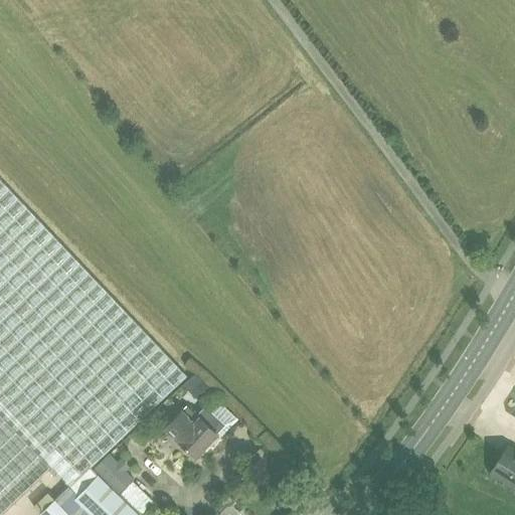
[(0,514),(51,467),(69,487),(55,500),(61,505),(66,511),(70,507),(77,500),(74,498),(98,475),(91,466),(186,376),(0,177),(0,514)]
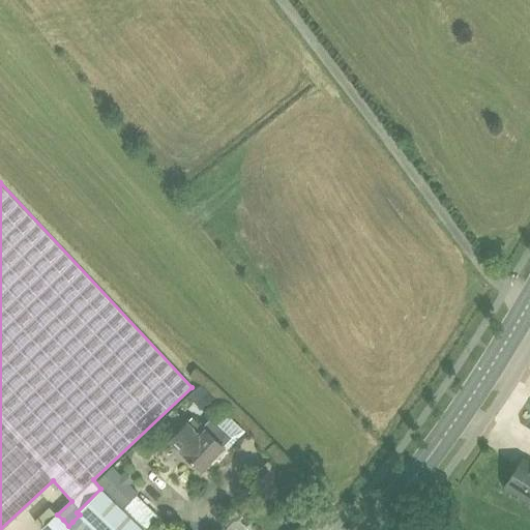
[(193,416),(171,440),(201,468),(223,445),(232,435),(213,418),(204,428),(193,416)]
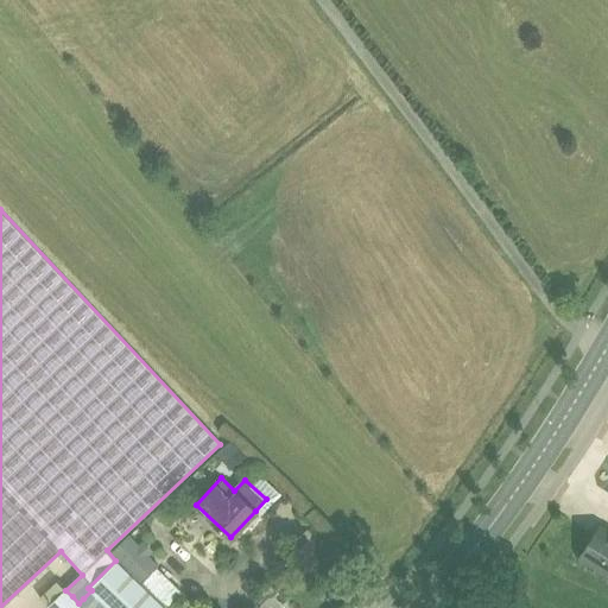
[(607,531),(600,526),(580,558),(607,576),(607,531)]
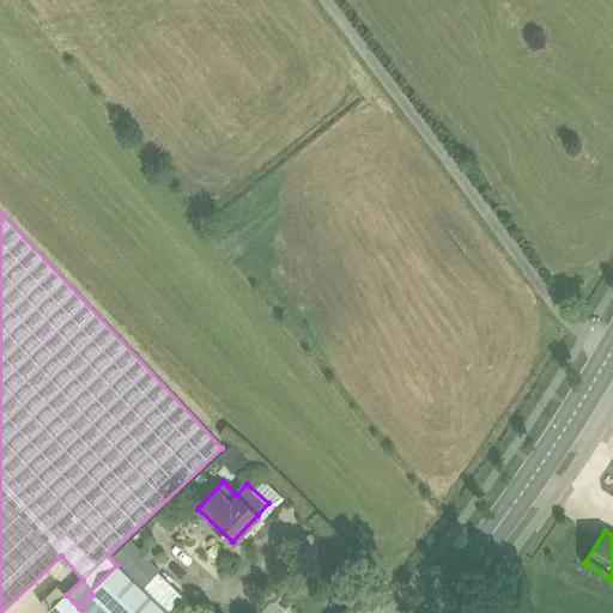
[(128,540),(114,557),(145,588),(158,575),(162,571),(150,560),(155,556),(146,547),(141,552),(128,540)]
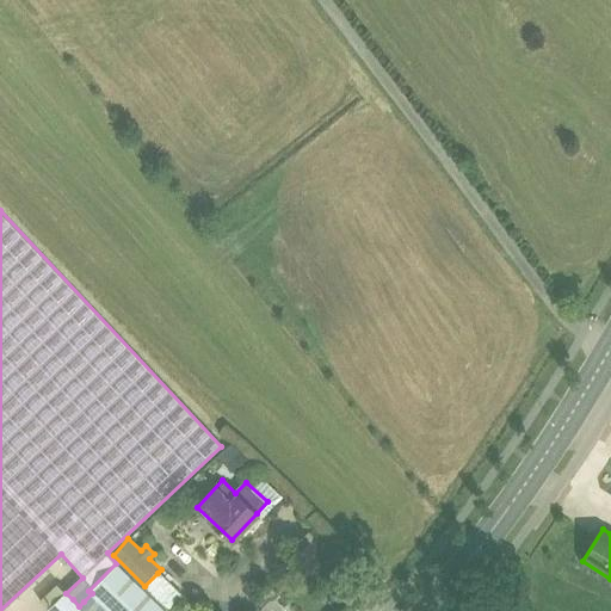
[(116,563),(88,591),(92,593),(109,610),(165,610),(166,610),(117,562),(116,563)]
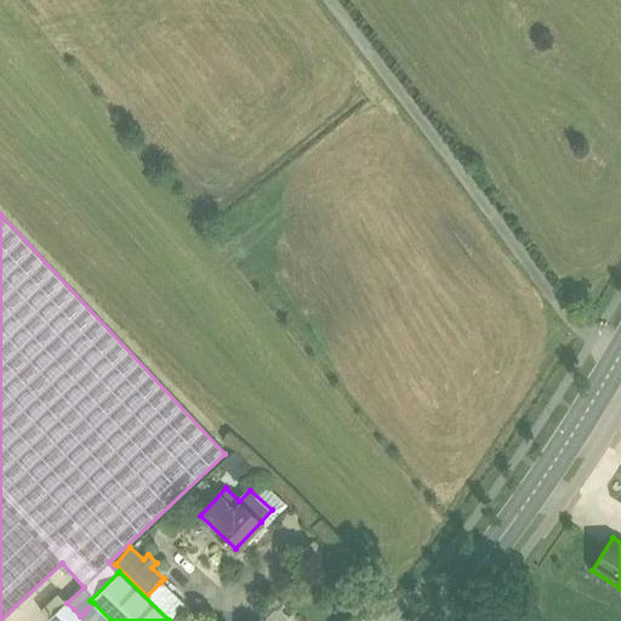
[(160,582),(147,596),(172,620),(186,607),(160,582)]
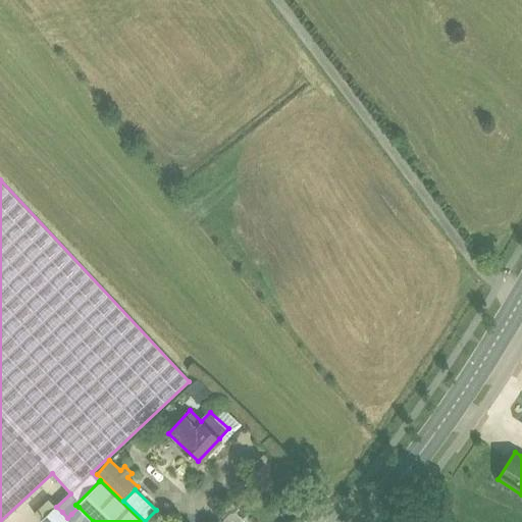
[(51,500),(36,514),(41,519),(56,506),(51,500)]
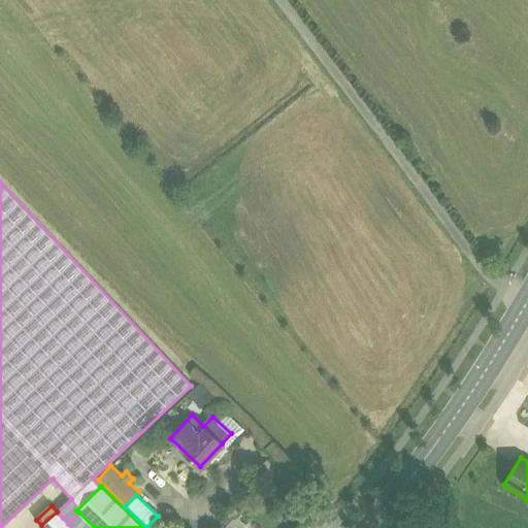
[(57,512),(41,525),(43,527),(71,527),(68,524),(63,518),(57,513),(57,512)]
